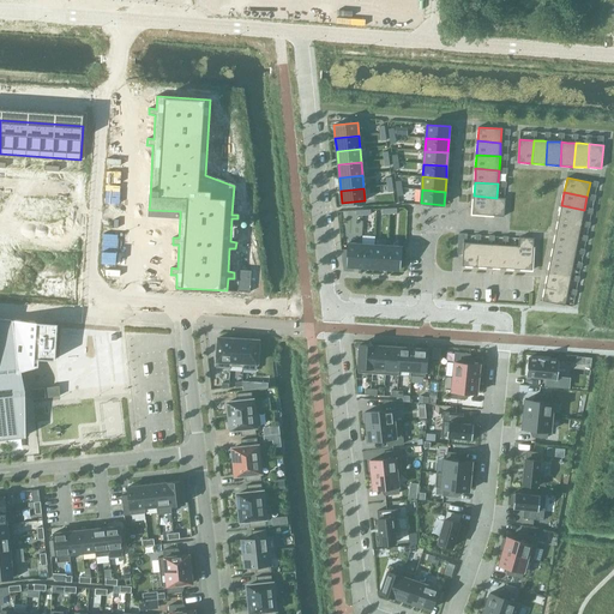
[(505,198),(497,198),(474,196),(473,215),(504,217),(505,198)]
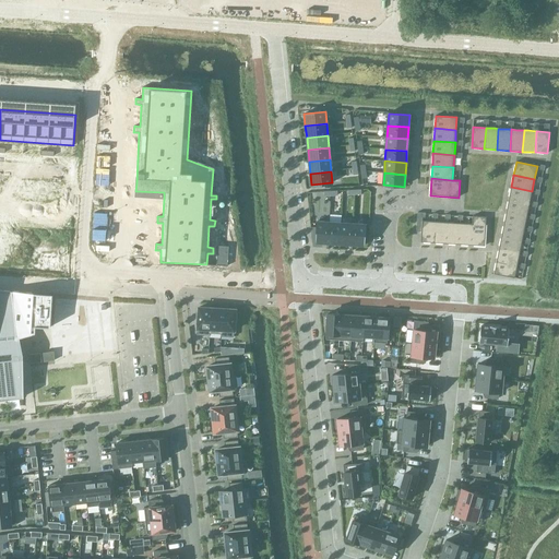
[(530,203),(532,191),(511,187),(509,200),(530,203)]
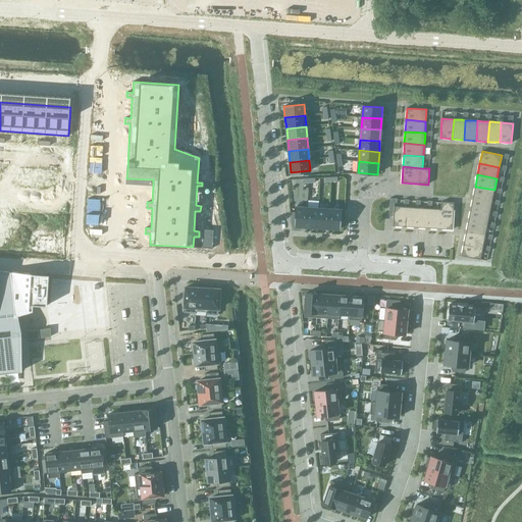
[(492,202),(494,190),(475,187),(473,198),(492,202)]
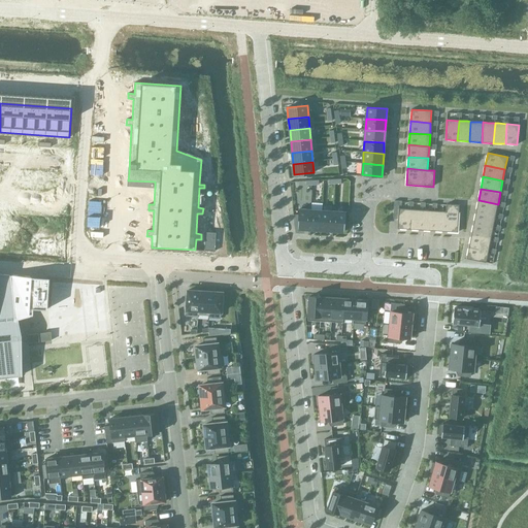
[(495,216),(498,204),(479,200),(475,211),(495,216)]
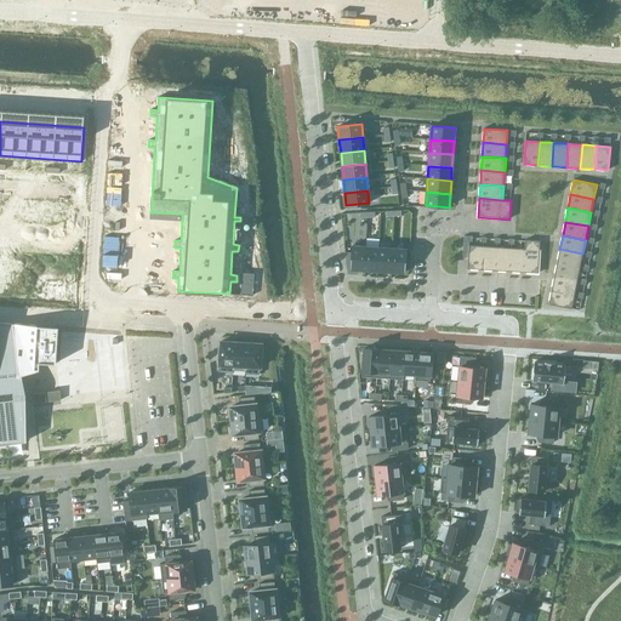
[(482,269),(483,246),(469,245),(469,241),(472,241),(473,237),(463,237),(462,257),(468,257),(467,269),(482,269)]
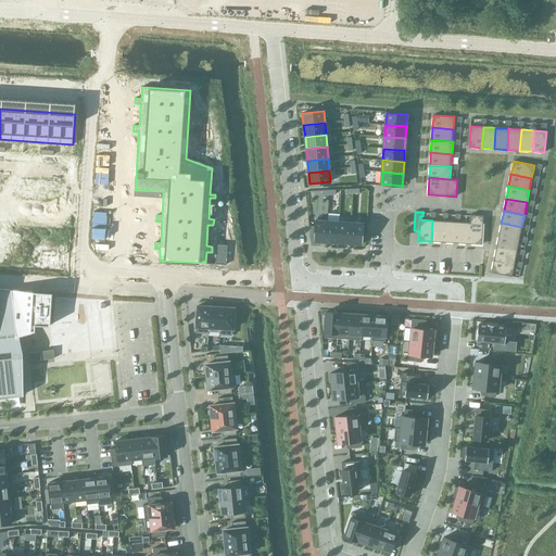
[(469,223),(468,244),(482,244),(483,216),(470,215),(469,223)]
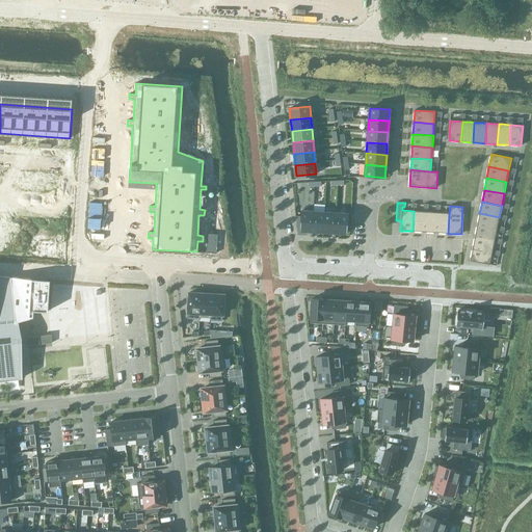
[(300,231),(312,232),(314,211),(302,211),(300,231)]
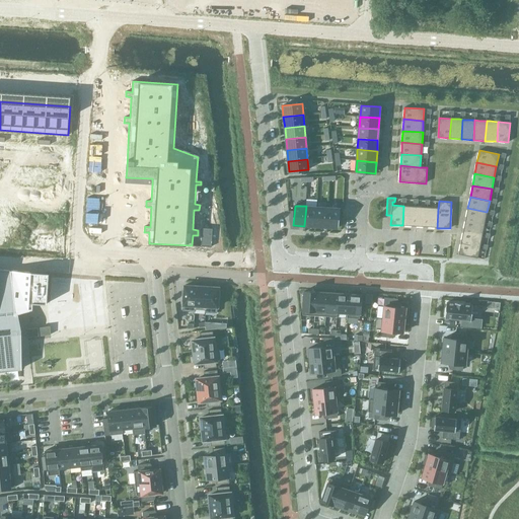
[(317,207),(306,206),(304,226),(315,226),(317,207)]
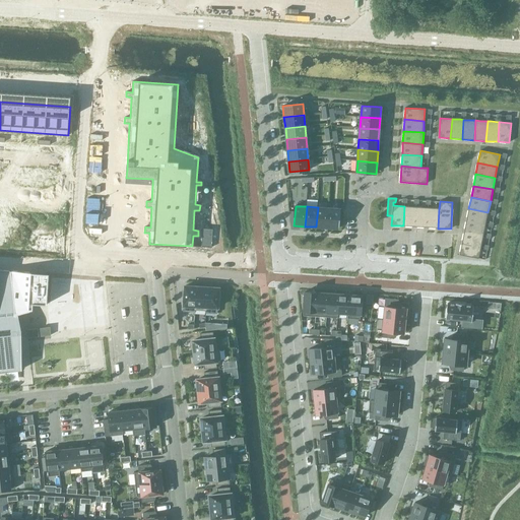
[(414,226),(416,207),(404,206),(403,225),(414,226)]
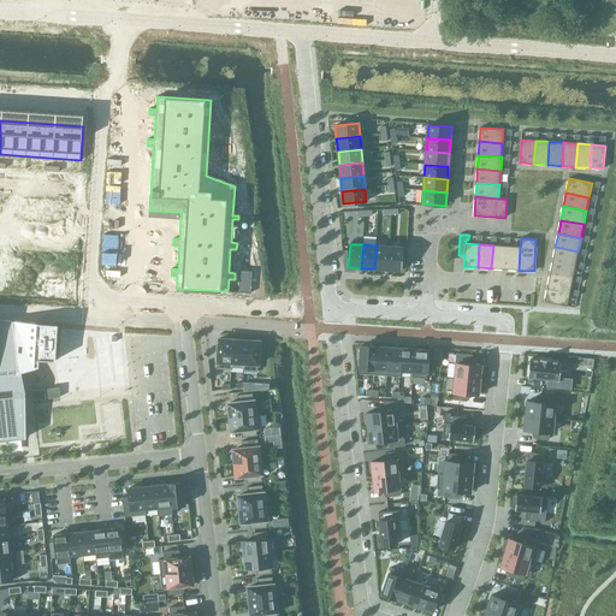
[(390,247),(377,246),(374,268),(388,270),(390,247)]
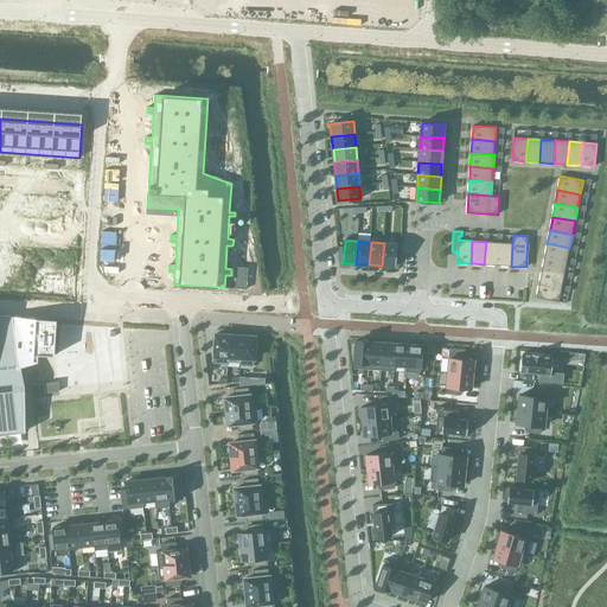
[(499,243),(486,242),(484,264),(498,266),(499,243)]
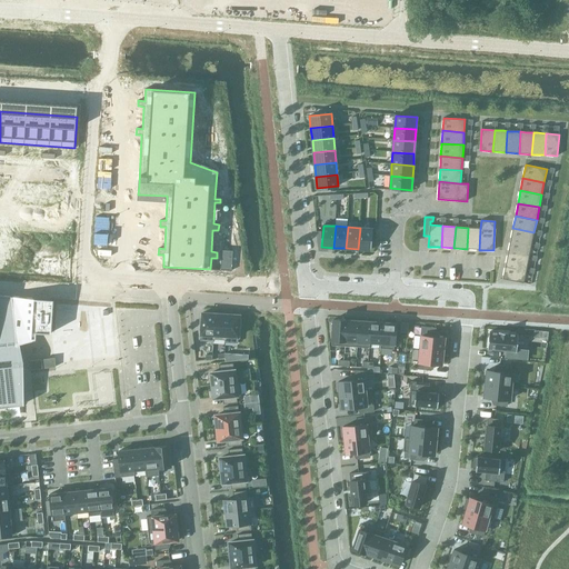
[(372,228),(360,228),(358,249),(370,250),(372,228)]
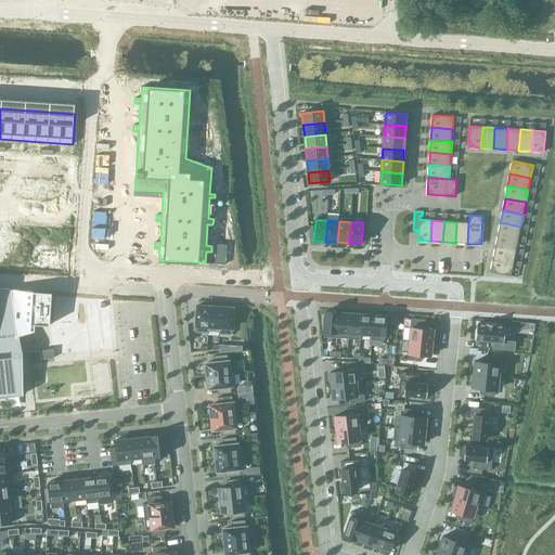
[(468,222),(456,222),(455,243),(467,244),(468,222)]
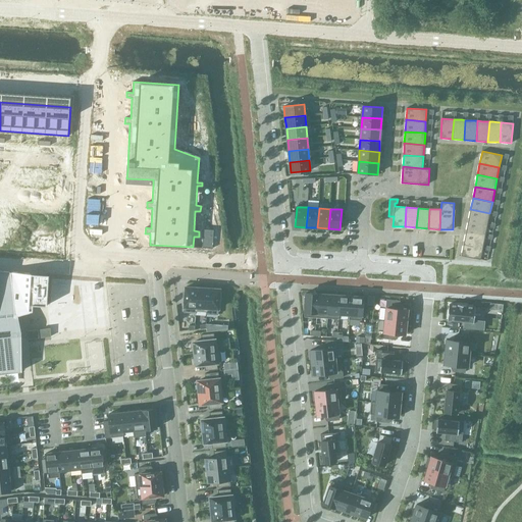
[(487,224),(489,213),(470,209),(468,221),(487,224)]
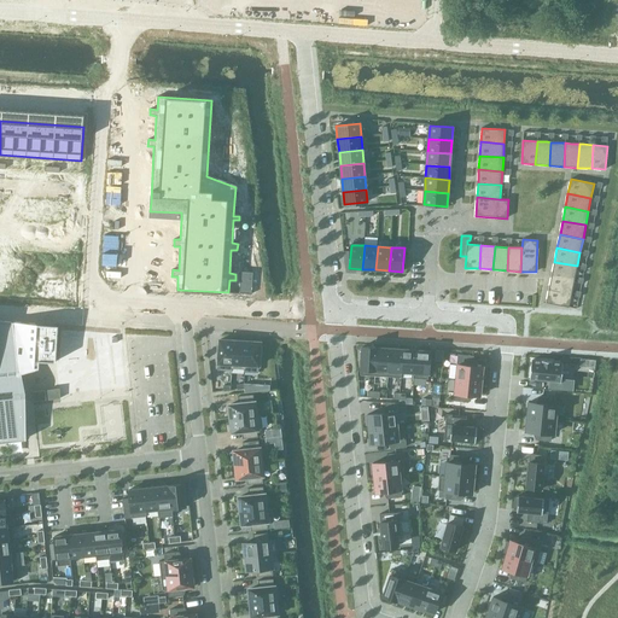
[(0,296),(76,302),(77,280),(74,280),(75,268),(79,268),(79,256),(0,250),(0,296)]
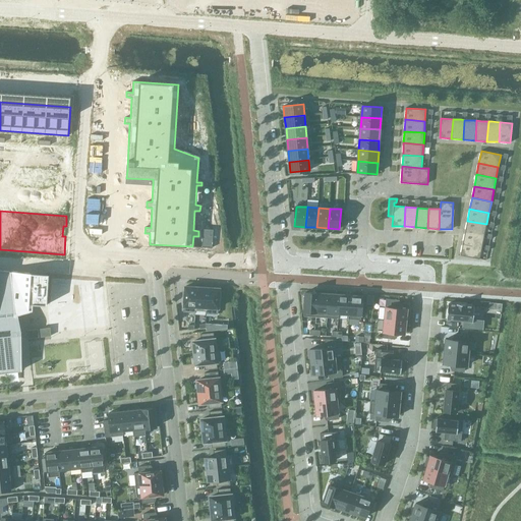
[(484,236),(486,224),(467,221),(465,232),(484,236)]
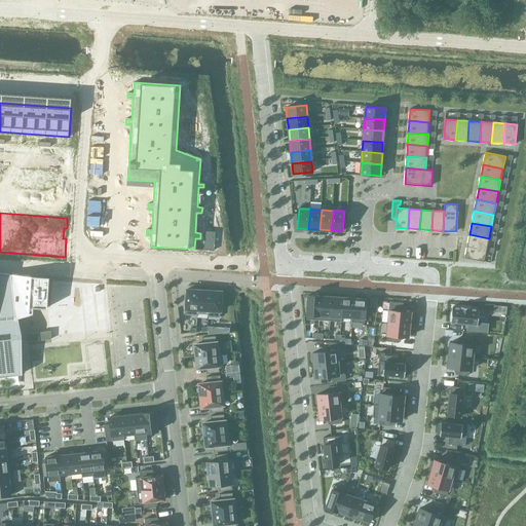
[(205,231),(203,250),(214,251),(216,231),(205,231)]
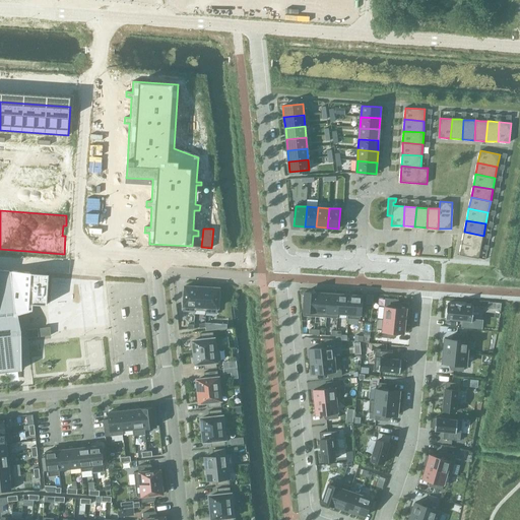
[(481,247),(483,236),(464,232),(462,244),(481,247)]
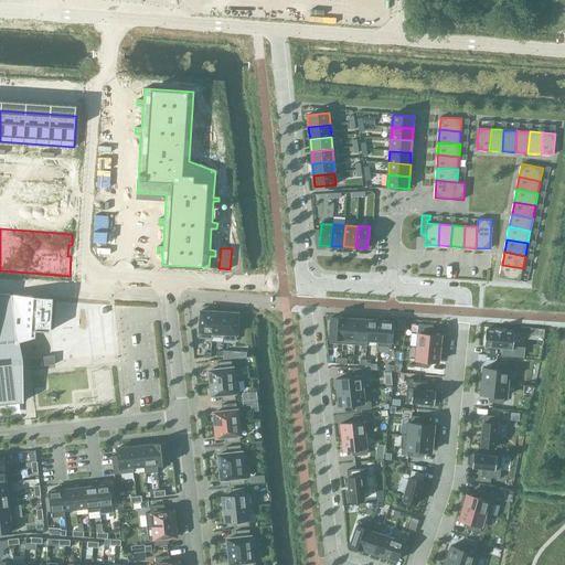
[(520,281),(523,268),(502,265),(499,277),(520,281)]
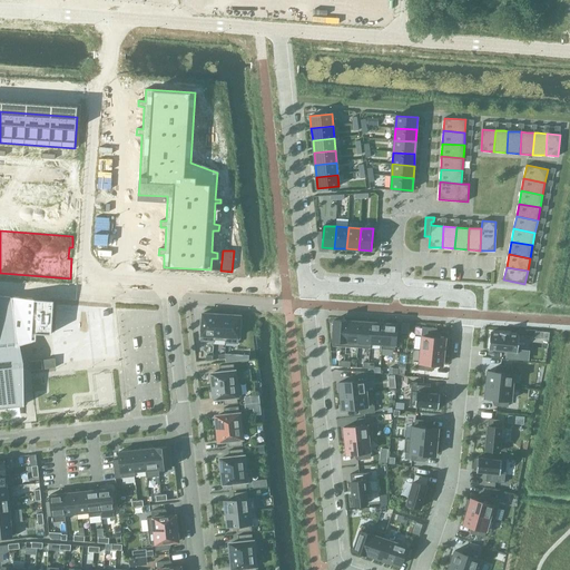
[(53,300),(0,296),(0,408),(23,405),(17,343),(22,341),(36,338),(36,333),(38,333),(51,334),(53,300)]
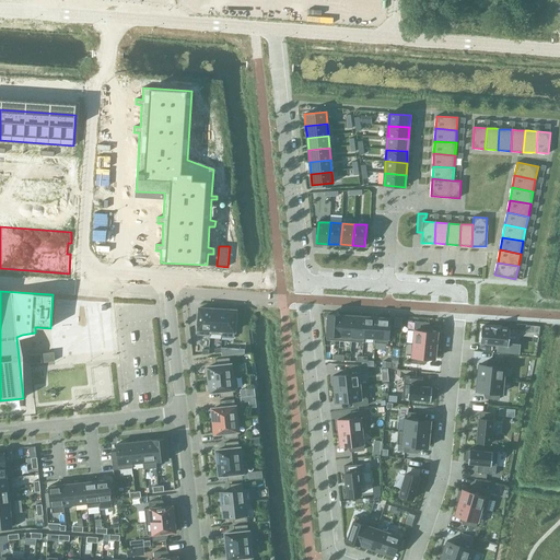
[(210,337),(210,335),(210,329),(211,310),(199,308),(198,316),(197,316),(197,324),(198,324),(197,336),(210,337)]
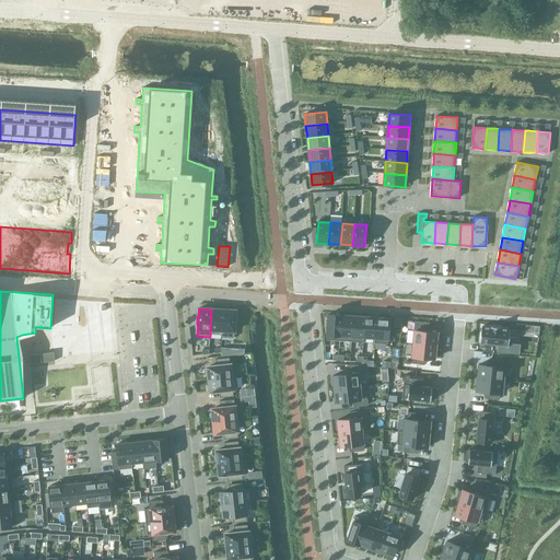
[(210,335),(222,335),(222,330),(223,310),(211,310),(210,329),(210,335)]
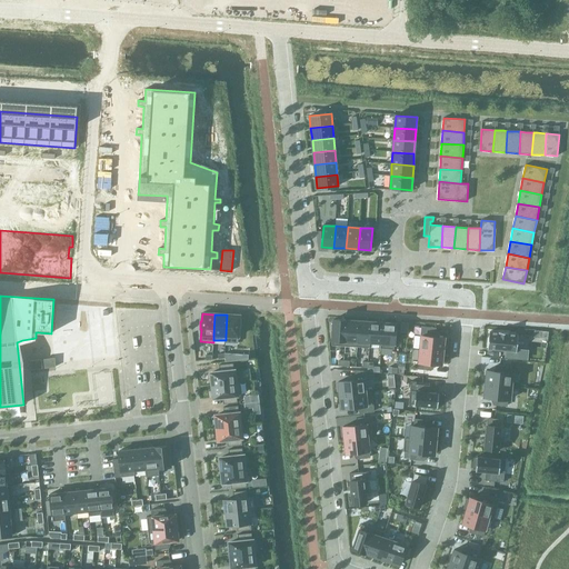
[(226,336),(226,340),(226,342),(238,343),(239,326),(240,326),(241,317),(240,317),(240,316),(227,315),(226,336)]
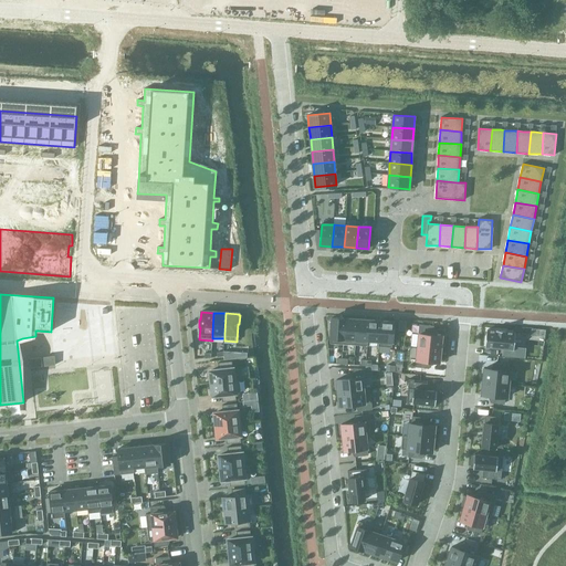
[(345,318),(332,317),(331,344),(343,344),(345,318)]
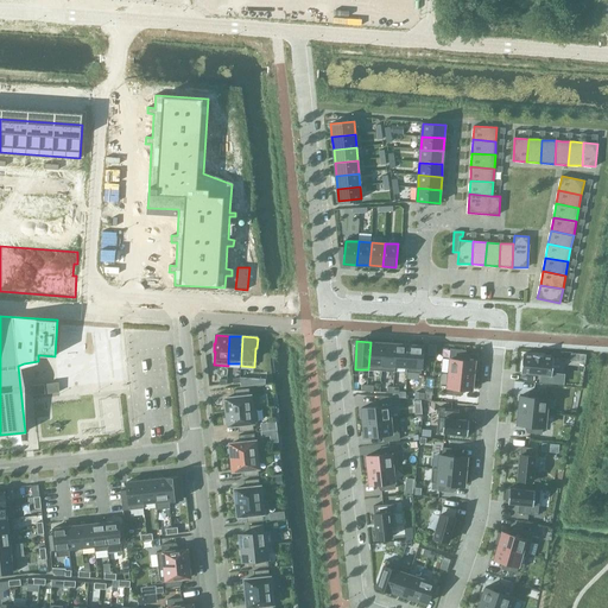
[(384,343),(371,342),(368,369),(381,371),(384,343)]
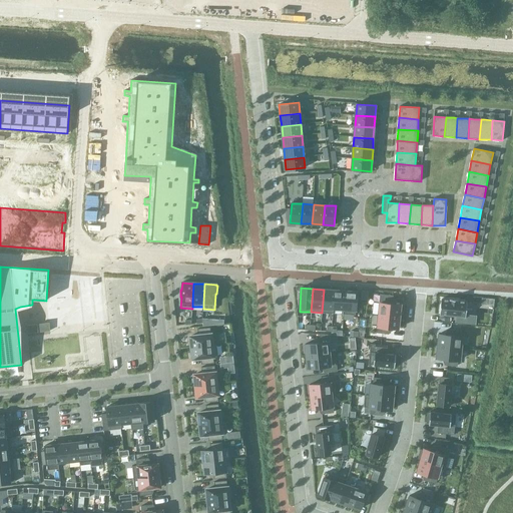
[(335,290),(324,290),(322,313),(334,314),(334,309),(335,290)]
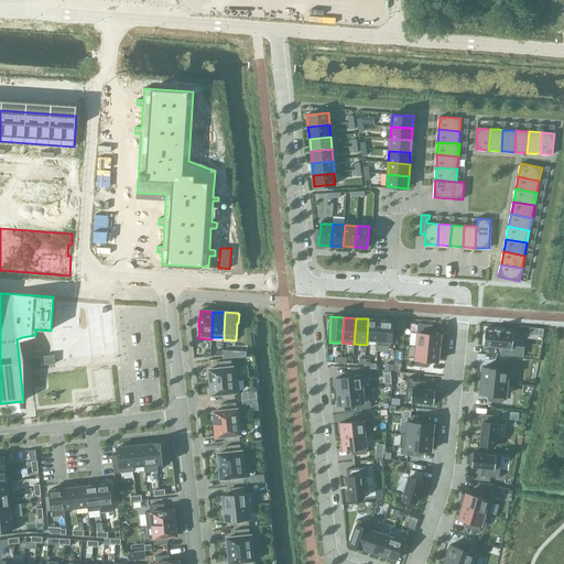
[(379,320),(368,318),(367,339),(378,340),(379,320)]
